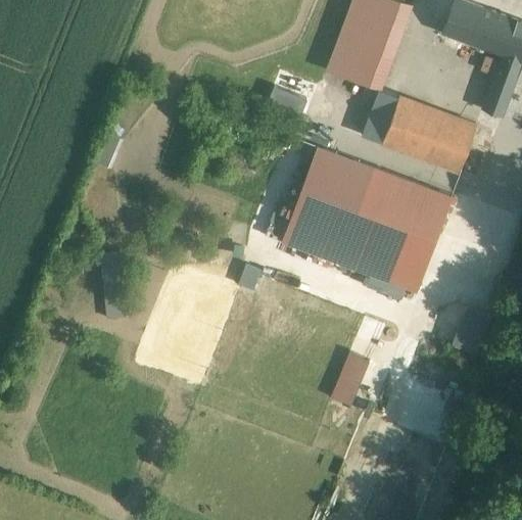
[(392,0),(383,0),(353,82),(381,92),(413,7),(392,0)]
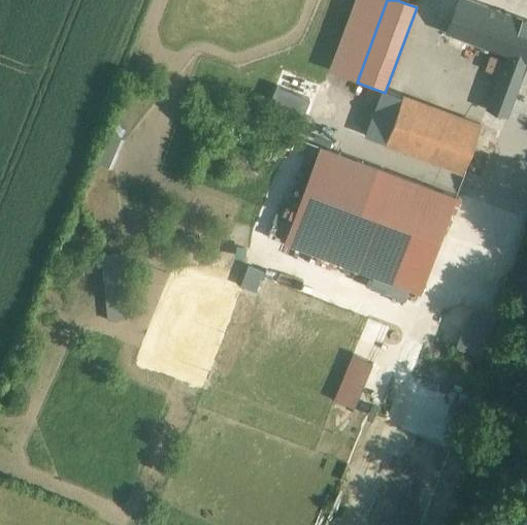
[(462,0),(460,0),(448,35),(473,44),(486,8),(462,0)]
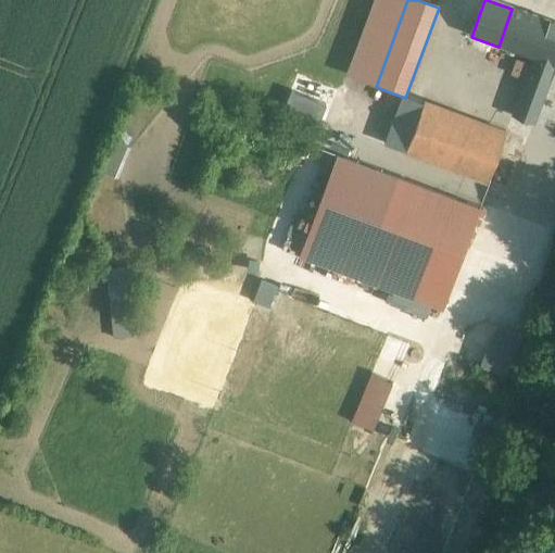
[(554,25),(512,9),(499,47),(535,61),(554,67),(554,25)]
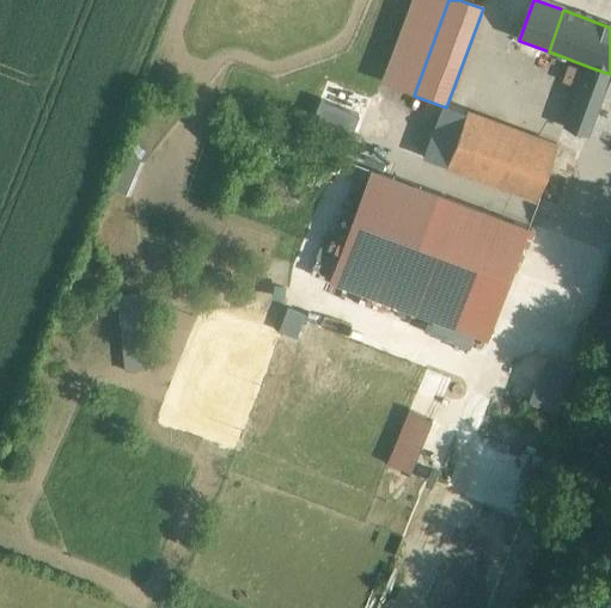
[(610,74),(590,67),(566,130),(588,139),(610,78),(610,74)]
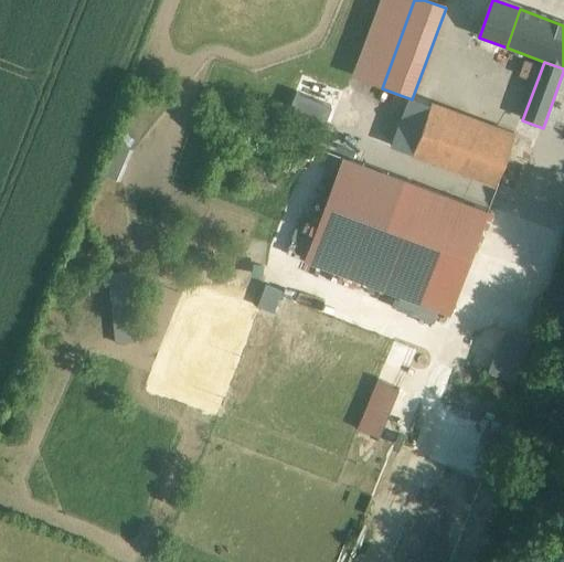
[(299,95),(295,114),(330,122),(334,103),(299,95)]
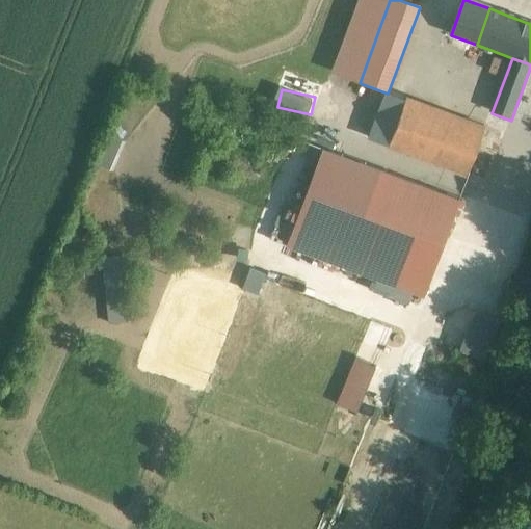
[(486,129),(405,99),(388,147),(468,177),(486,129)]
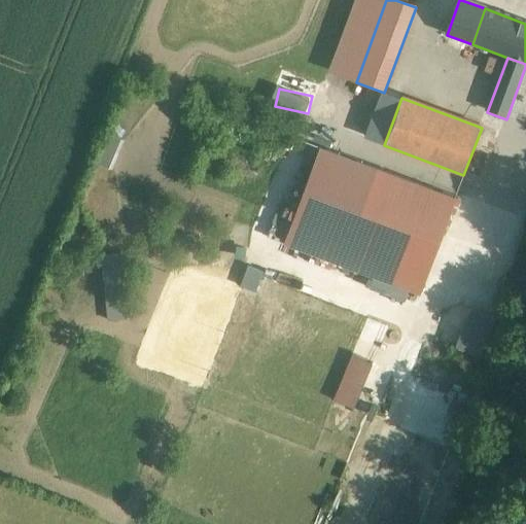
[(99,165),(114,169),(124,138),(108,134),(99,165)]
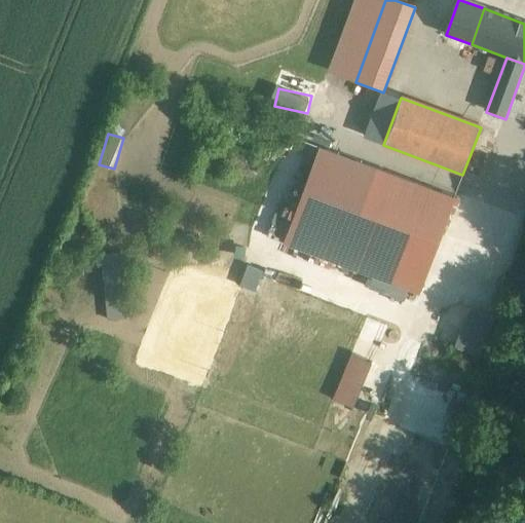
[(454,197),(320,148),(284,245),(418,294),(454,197)]
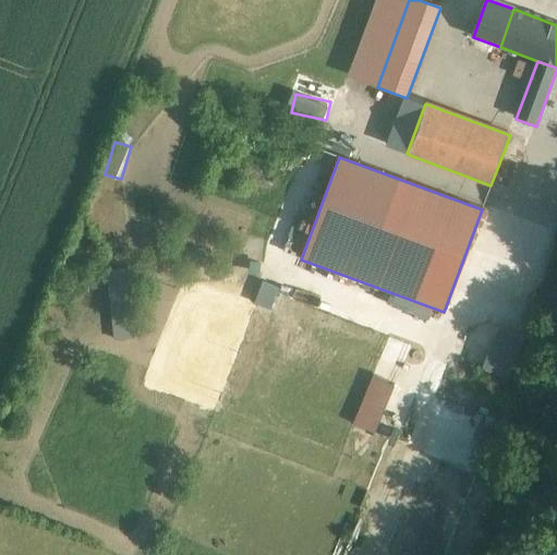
[(133,267),(109,269),(113,340),(137,339),(133,267)]
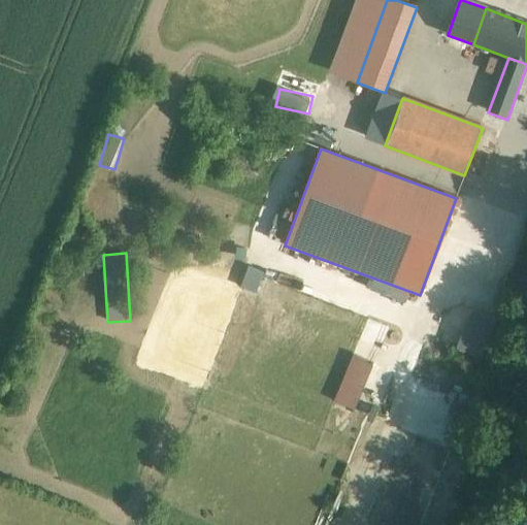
[(336,401),(374,418),(390,382),(372,374),(376,364),(356,355),(336,401)]
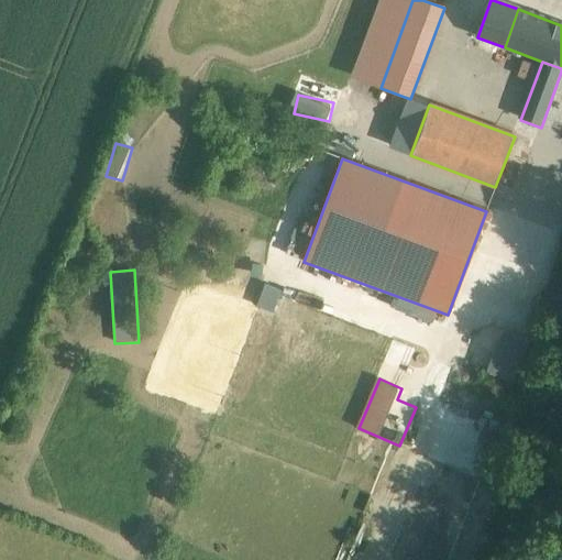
[(458,384),(451,403),(500,419),(506,401),(458,384)]
